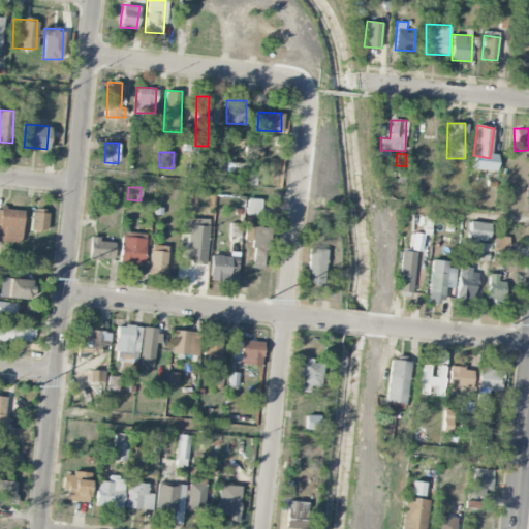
[(246,214),(259,215),(260,198),(247,197),(246,214)]
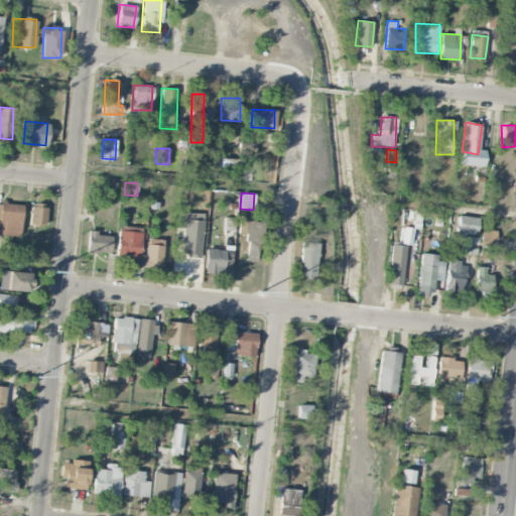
[(0,234),(19,237),(22,205),(0,202),(0,234)]
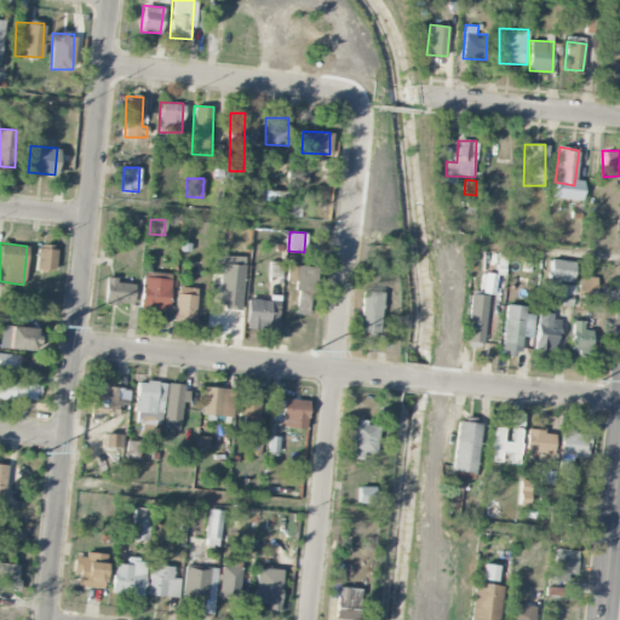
[(53,270),(55,246),(36,246),(35,269),(53,270)]
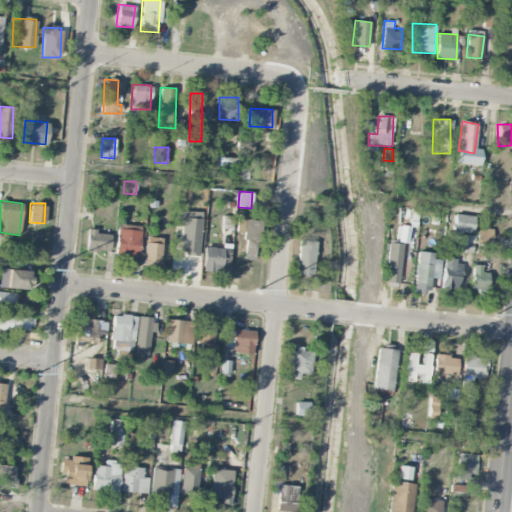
[(201,211),(177,210),(176,225),(181,225),(180,254),(200,255),(201,211)]
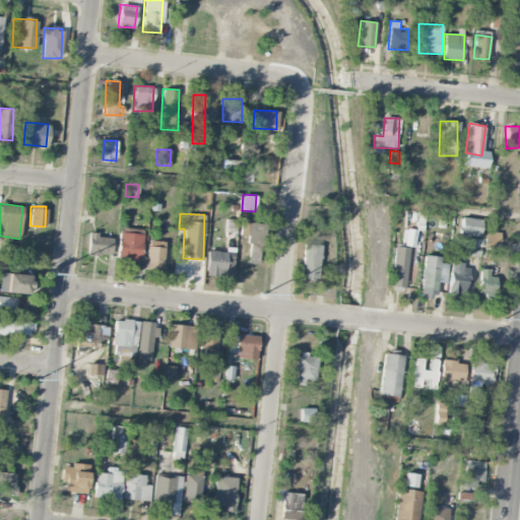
[(480,218),(462,217),(460,236),(479,238),(480,218)]
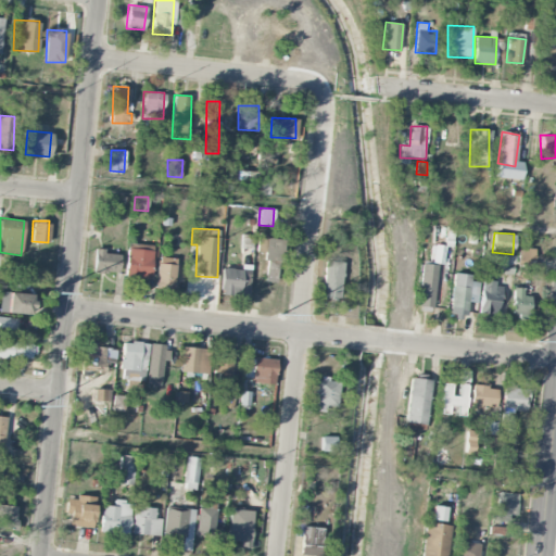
[(252,249),(253,235),(242,234),(241,248),(252,249)]
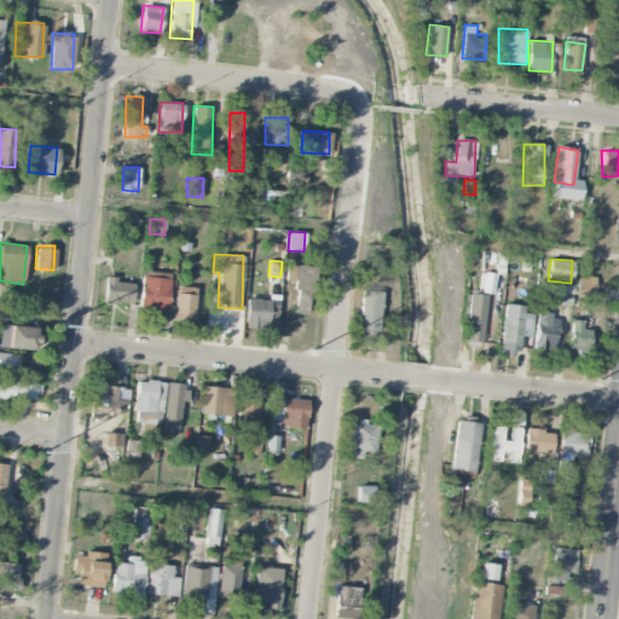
[(316,312),(318,266),(287,264),(287,279),(296,281),(295,312),(316,312)]
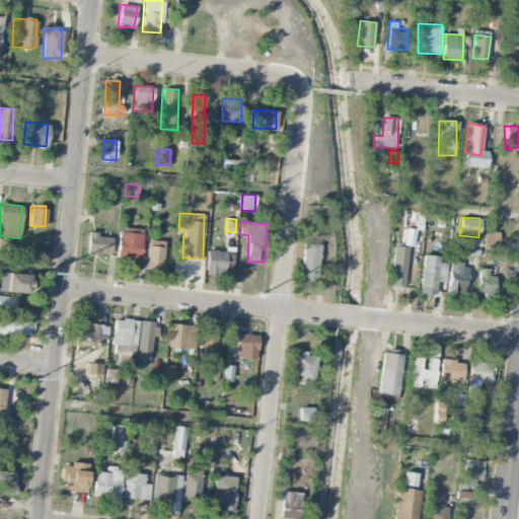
[(140,260),(143,229),(120,227),(116,257),(140,260)]
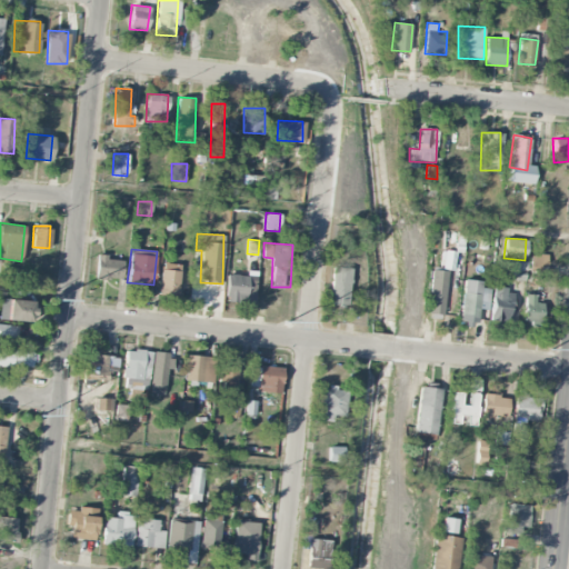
[(457,252),(446,250),(442,267),(452,270),(457,252)]
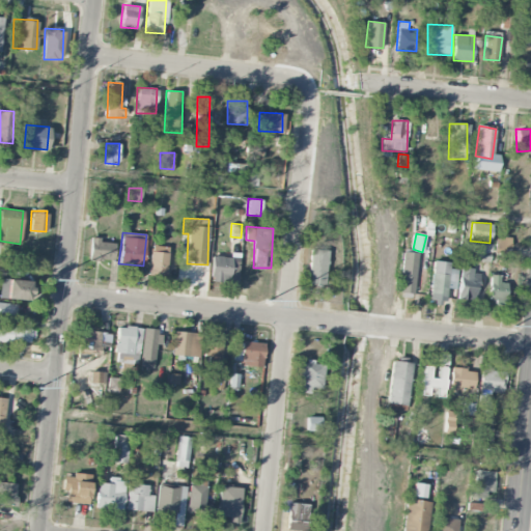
[(113,260),(114,243),(99,242),(99,238),(90,238),(89,259),(113,260)]
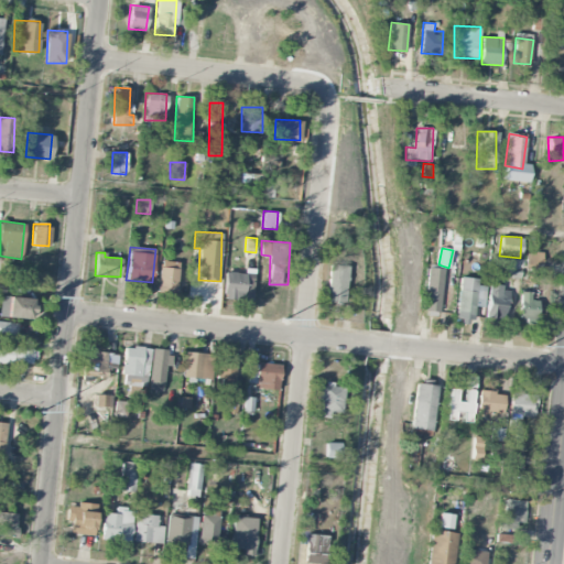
[(521,259),(508,258),(508,277),(521,278),(521,259)]
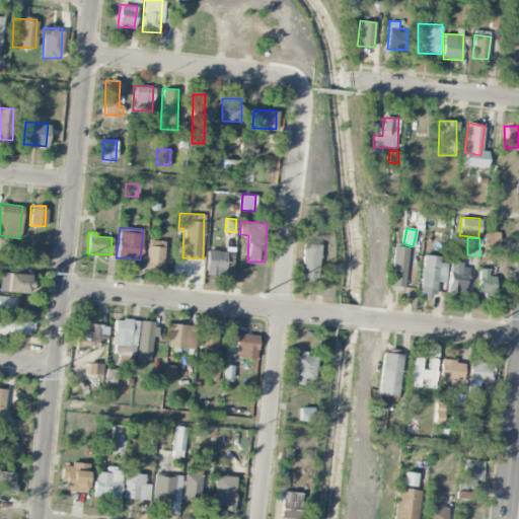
[(163,240),(146,239),(145,269),(162,270),(163,240)]
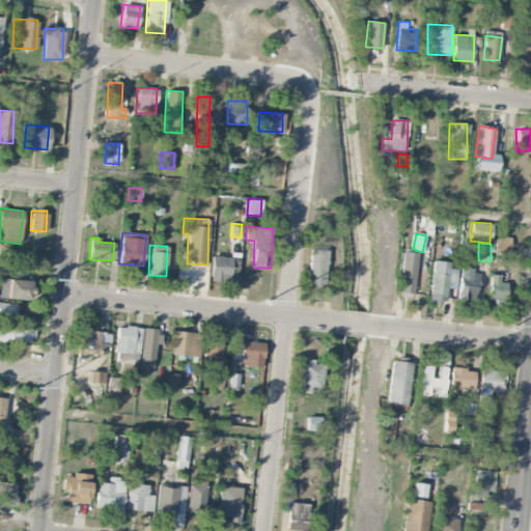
[(326,285),(327,250),(309,249),(308,284),(326,285)]
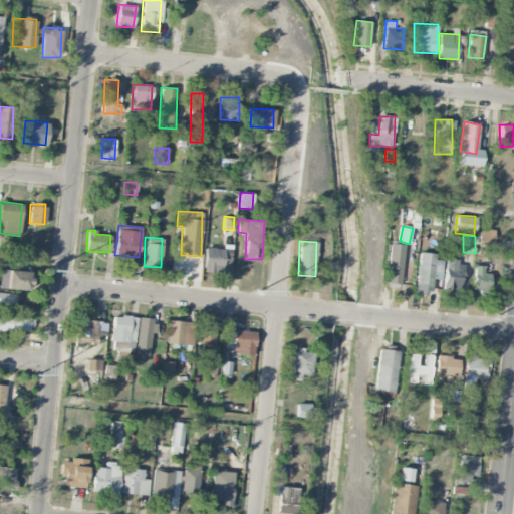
[(386,283),(402,284),(404,244),(388,243),(386,283)]
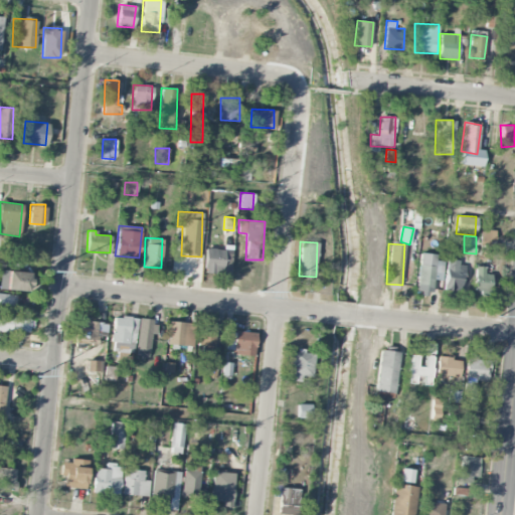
[(230,274),(231,248),(204,248),(204,274),(230,274)]
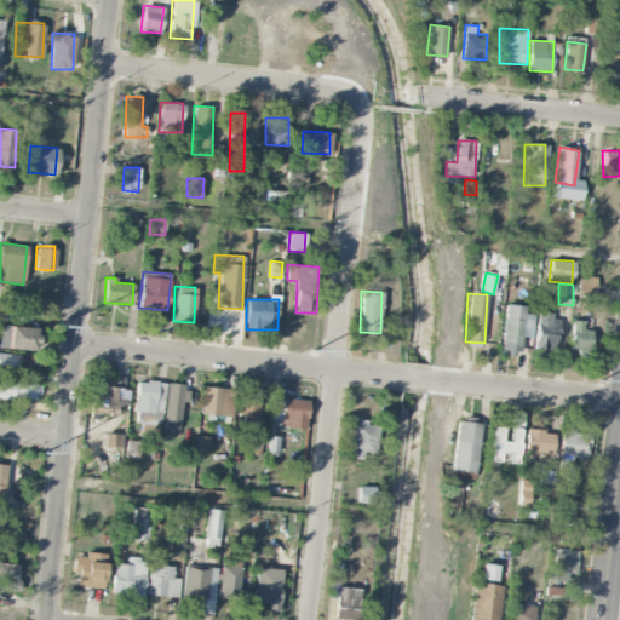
[(534,315),(524,313),(526,306),(506,304),(500,351),(520,354),(522,336),(532,337),(534,315)]
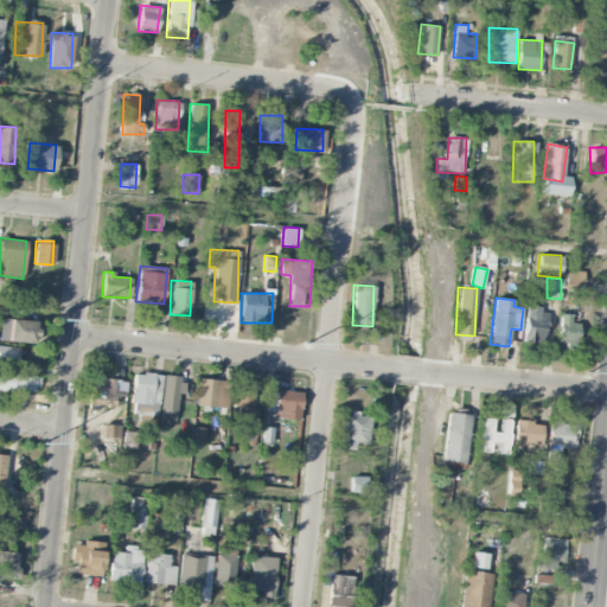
[(548,310),(526,306),(522,340),(542,344),(548,310)]
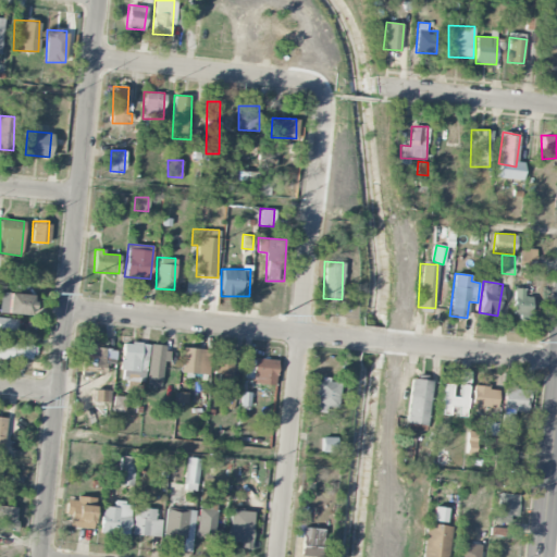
[(530,317),(531,288),(514,287),(512,317),(530,317)]
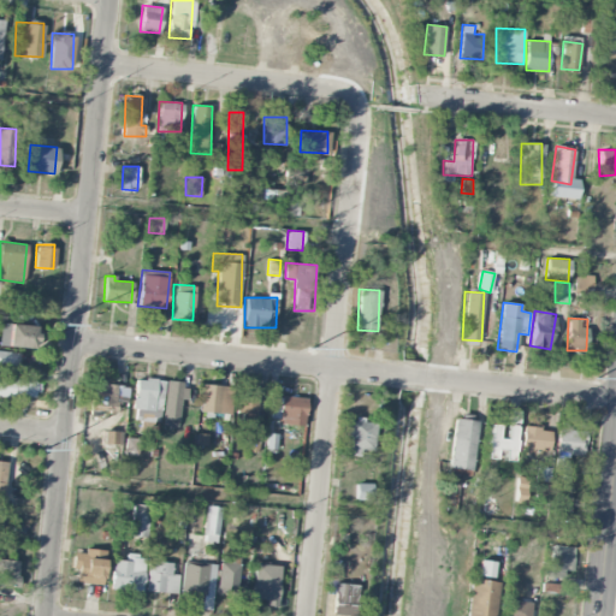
[(0,345),(33,348),(34,325),(0,324),(0,327),(0,345)]
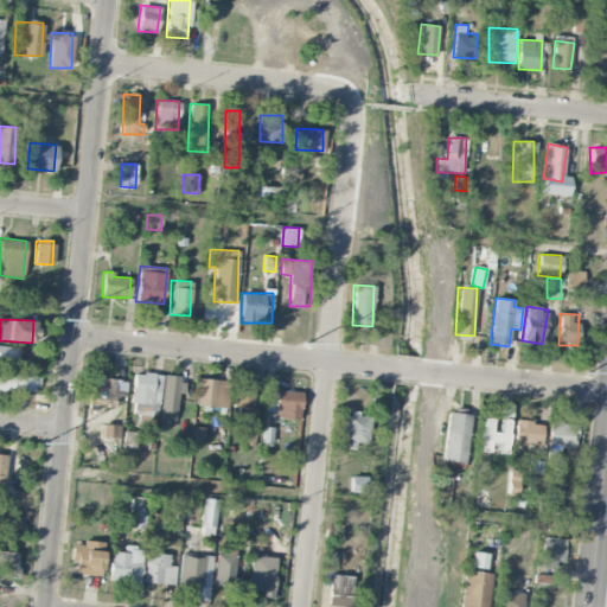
[(0,368),(20,369),(20,347),(0,345),(0,368)]
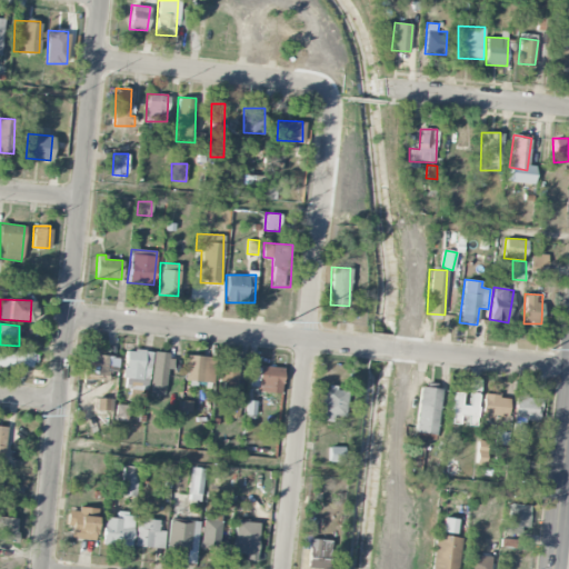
[(0,365),(36,367),(37,350),(0,349),(0,365)]
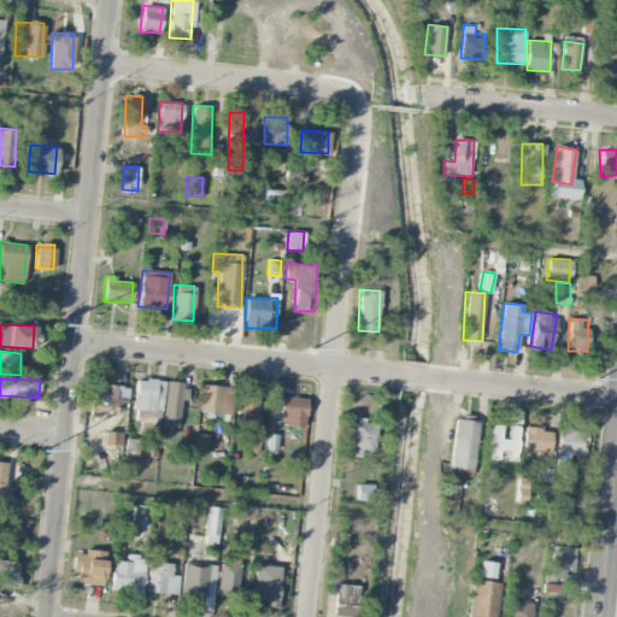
[(128,387),(105,385),(106,380),(95,378),(90,412),(115,416),(116,404),(127,405),(128,387)]
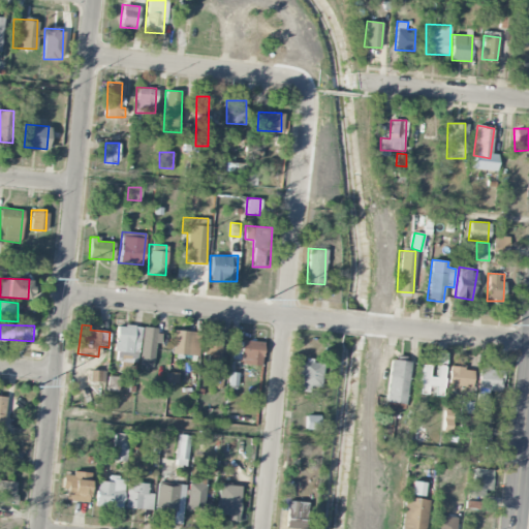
[(141,327),(117,324),(114,360),(136,363),(141,327)]
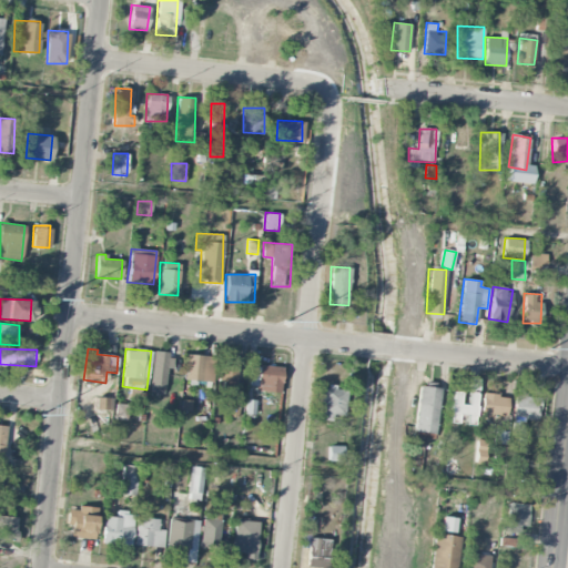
[(166,367),(172,368),(173,354),(153,352),(149,391),(163,393),(166,367)]
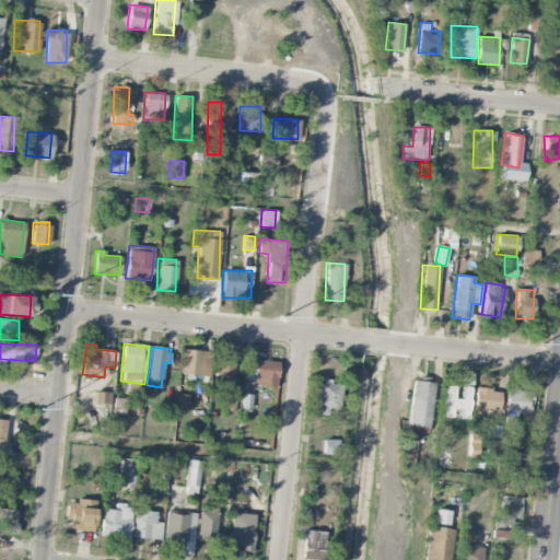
[(211,351),(183,349),(182,374),(210,375),(211,351)]
